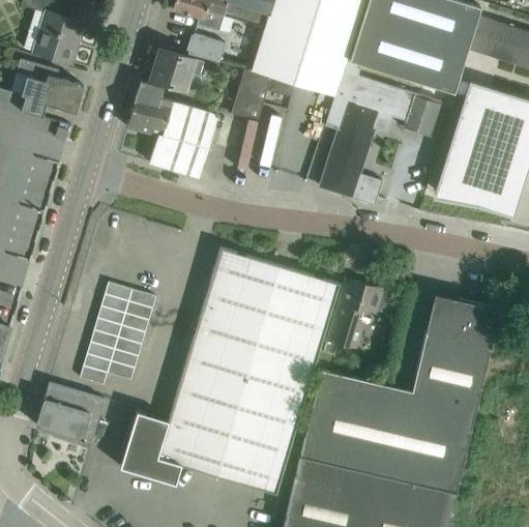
[(72,51),(81,23),(69,20),(72,7),(48,0),(22,0),(21,6),(38,11),(26,50),(71,63),(75,51),(72,51)]
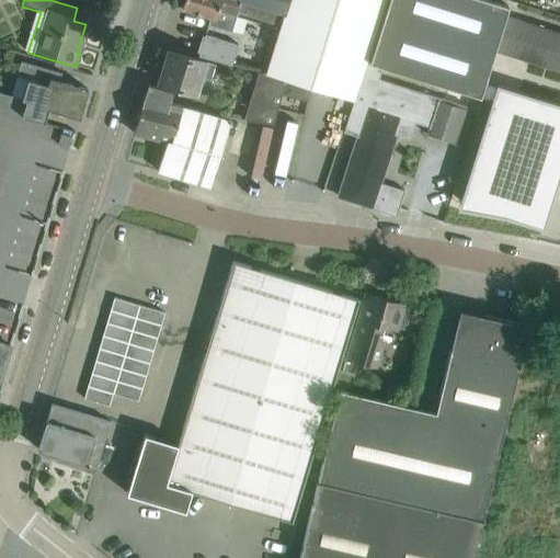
[(242,2),(233,0),(185,0),(182,11),(212,20),(209,27),(231,34),(237,16),(242,2)]
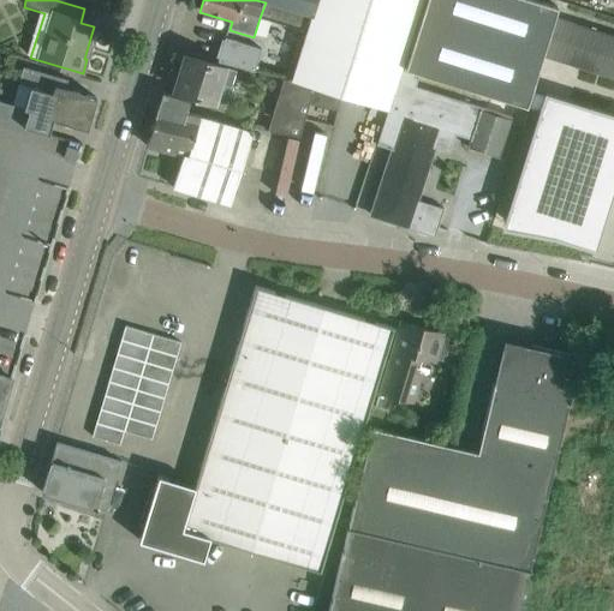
[(319,0),(256,0),(266,3),(260,18),(293,29),(308,33),(319,0)]
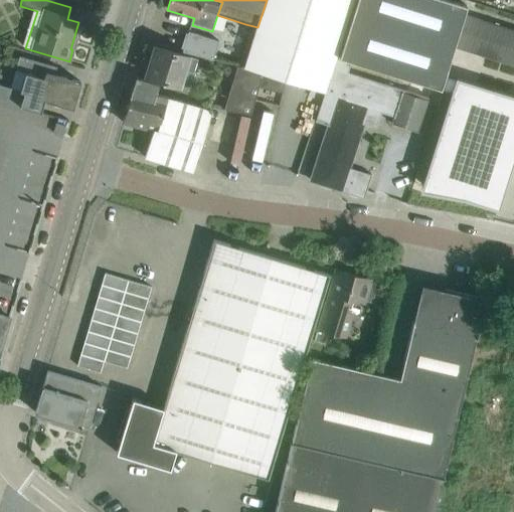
[(336,59),(354,0),(267,0),(258,27),(257,33),(250,49),(245,68),(326,94),(336,59)]
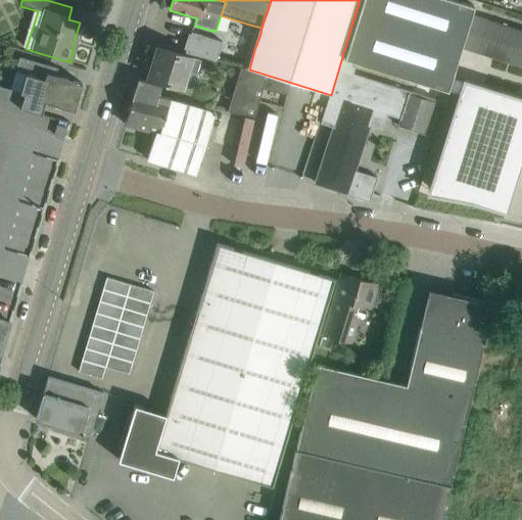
[(474,9),(443,0),(360,0),(341,60),(358,65),(448,94),(463,49),(521,67),(521,33),(500,26),(503,13),(495,11),(492,24),(472,17),(474,9)]
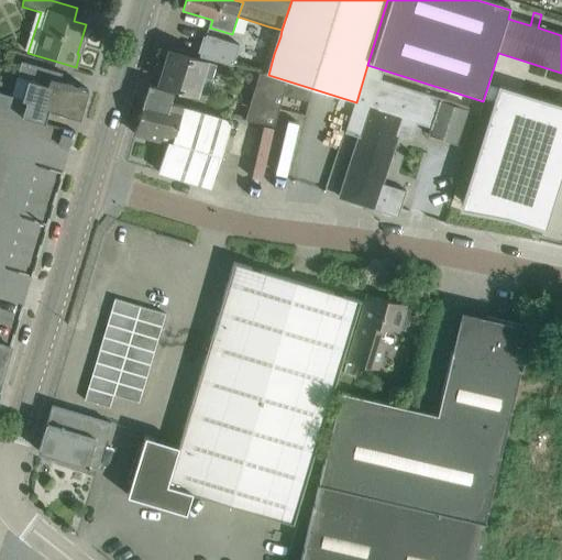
[(268,26),(266,32),(281,36),(282,30),(268,26)]
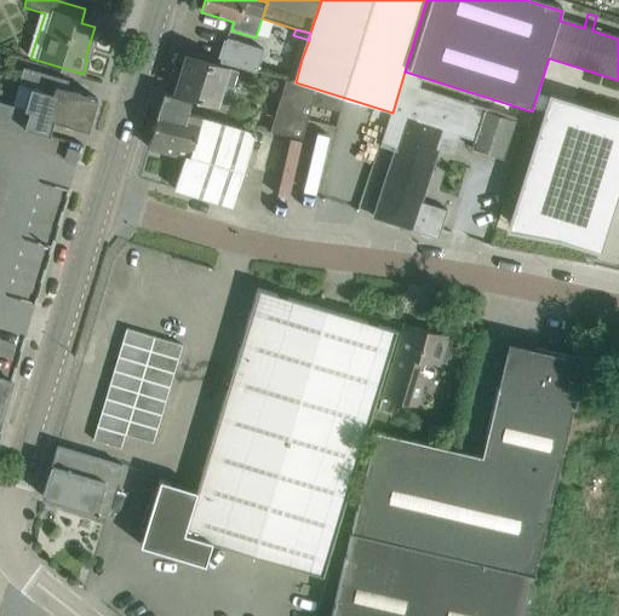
[(228,40),(221,64),(257,76),(265,52),(228,40)]
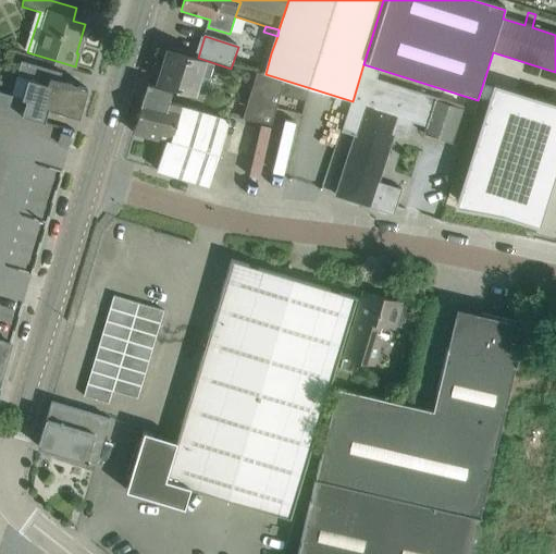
[(210,81),(214,66),(168,52),(159,84),(195,96),(200,78),(210,81)]
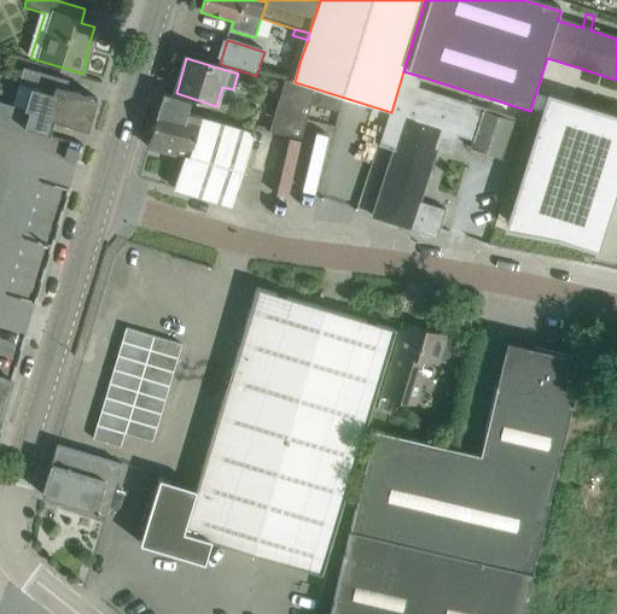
[(0,103),(0,121),(50,135),(54,122),(65,126),(87,132),(89,133),(98,101),(75,94),(65,92),(69,82),(23,69),(19,82),(22,86),(31,89),(25,110),(0,103)]
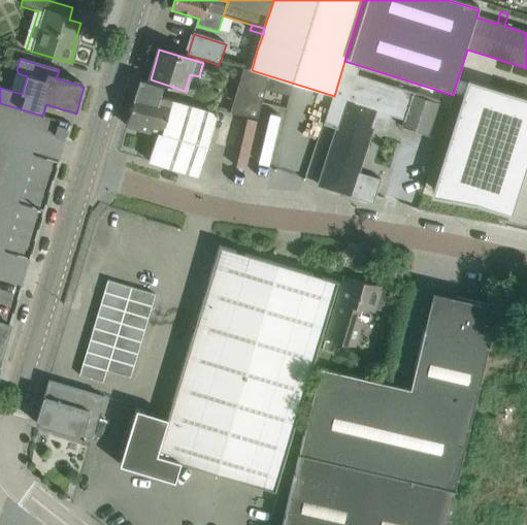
[(359,174),(375,123),(389,127),(392,117),(404,121),(402,129),(430,138),(440,103),(358,76),(361,66),(344,61),(334,96),(324,126),(326,126),(327,123),(338,126),(320,187),(351,197),(351,198),(374,206),(382,182),(359,174)]
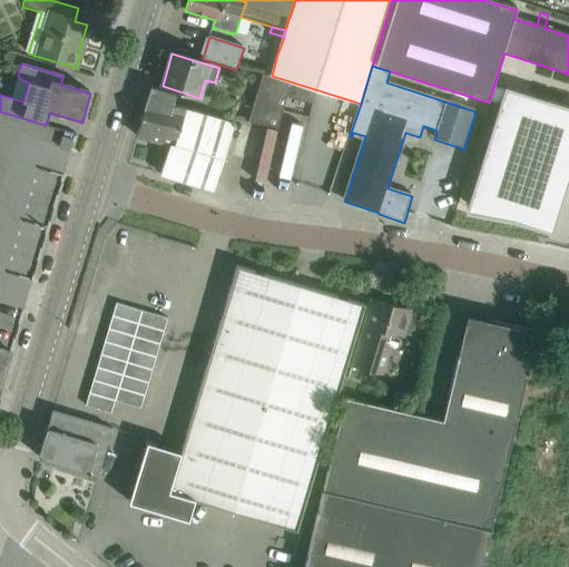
[(278,129),(292,84),(262,78),(248,124),(278,129)]
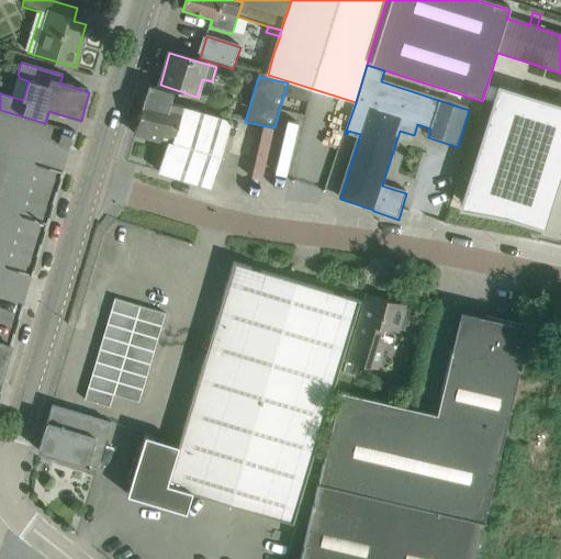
[(146,98),(171,105),(175,93),(149,86),(146,98)]
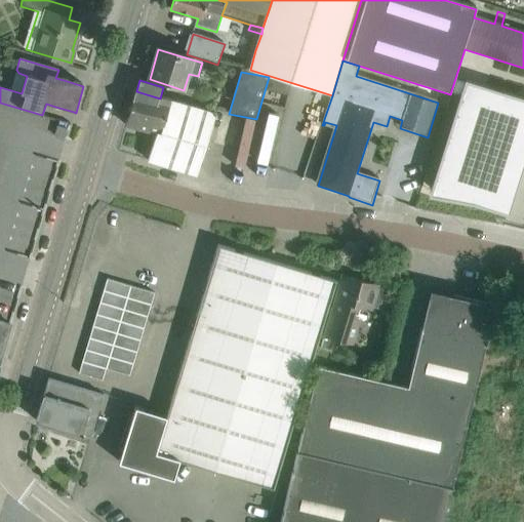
[(197,176),(216,114),(160,98),(136,91),(126,126),(157,134),(149,162),(197,176)]
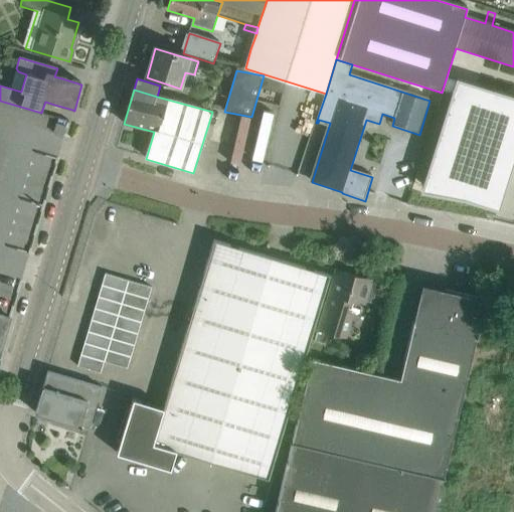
[(462,204),(494,110),(451,96),(419,189),(462,204)]
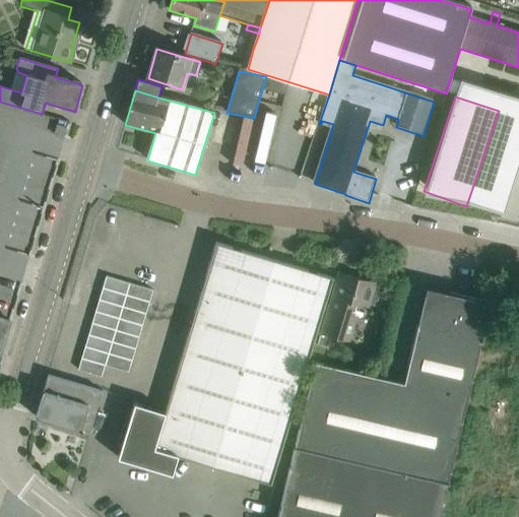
[(65,139),(67,130),(58,127),(55,136),(65,139)]
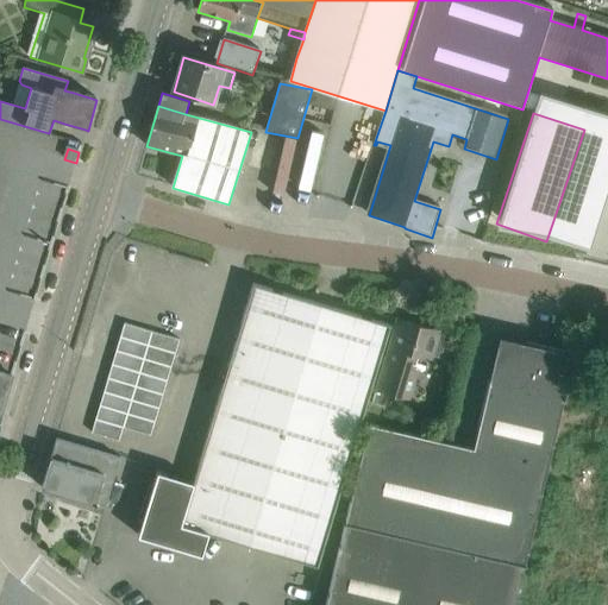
[(370,398),(392,327),(254,285),(232,357),(370,398)]
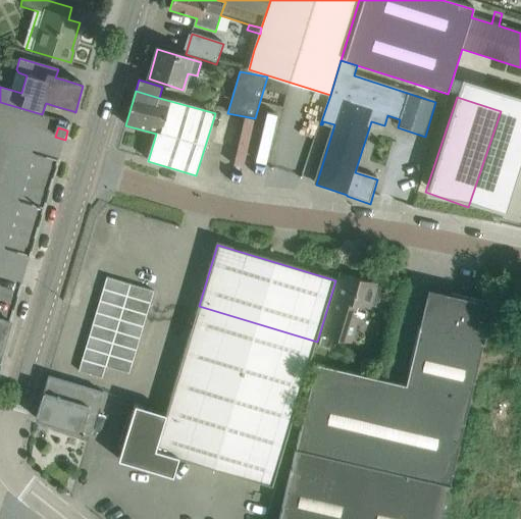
[(351,321),(355,305),(370,310),(371,307),(376,308),(376,305),(379,303),(381,296),(380,293),(381,290),(377,289),(377,286),(342,274),(319,348),(330,351),(333,339),(352,344),(358,323),(351,321)]
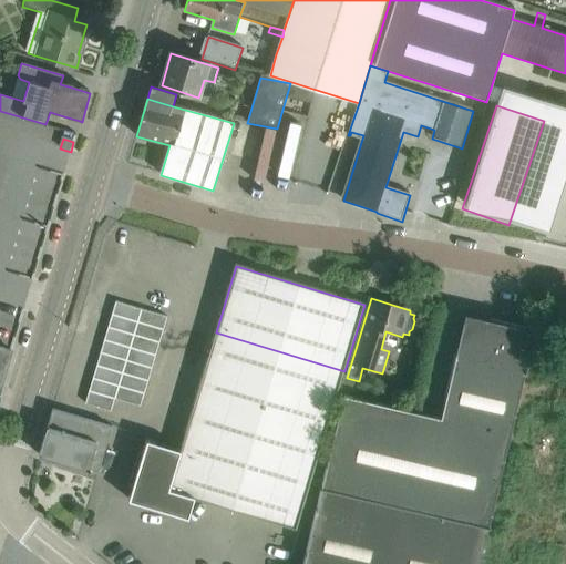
[(116,303),(113,316),(139,324),(142,310),(116,303)]
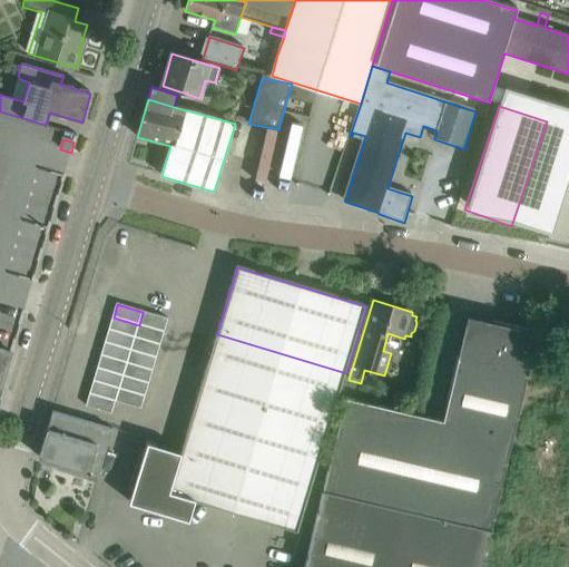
[(143,312),(139,325),(165,333),(168,320),(143,312)]
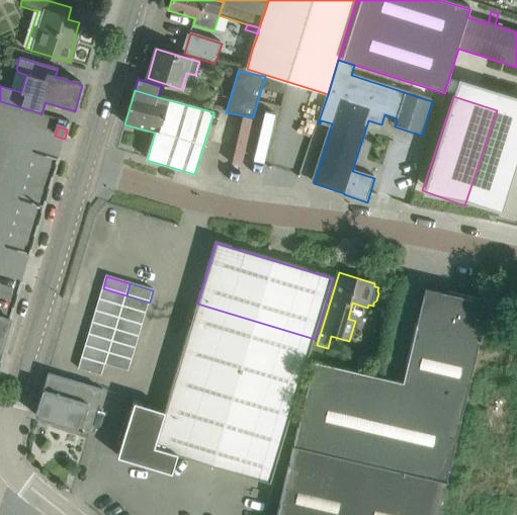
[(103,288),(99,299),(122,307),(126,295),(103,288)]
